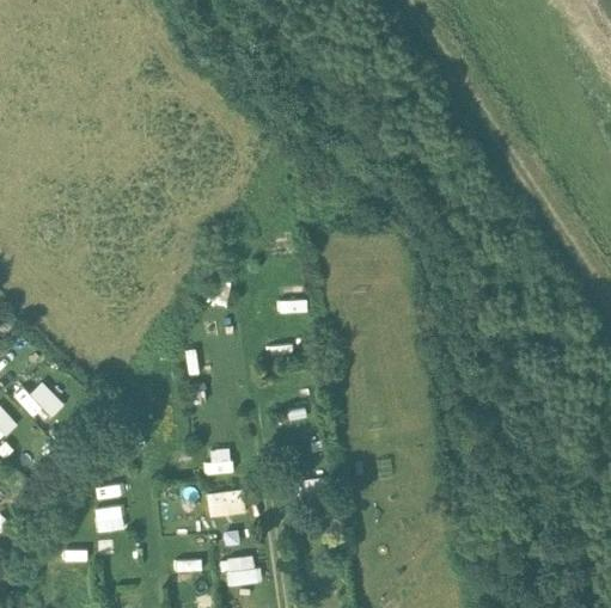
[(266,260),(291,257),(289,247),(264,250),(266,260)]
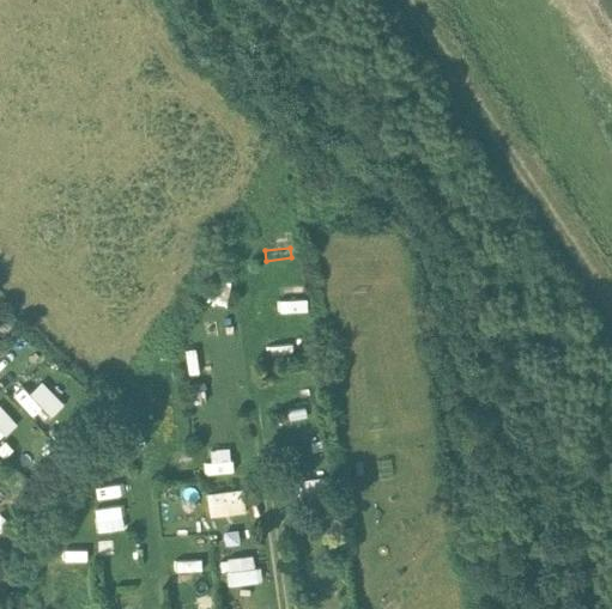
[(23,402),(41,422),(61,405),(42,384),(23,402)]
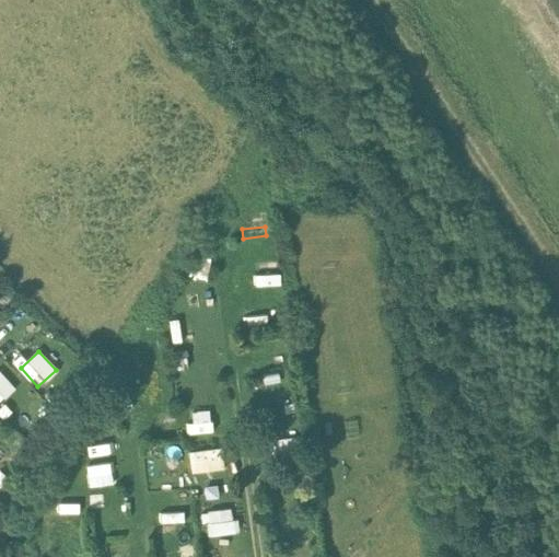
[(0,402),(13,389),(0,376),(0,402)]
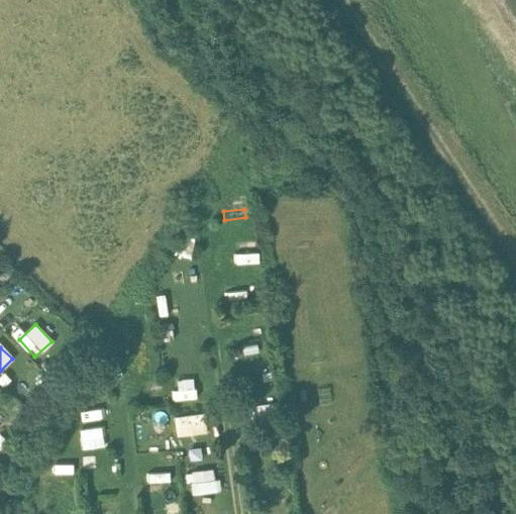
[(194,401),(195,381),(176,381),(176,401),(194,401)]
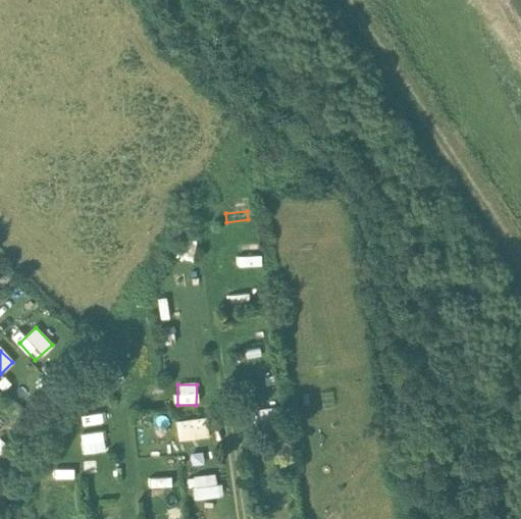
[(175,422),(177,443),(209,438),(207,418),(175,422)]
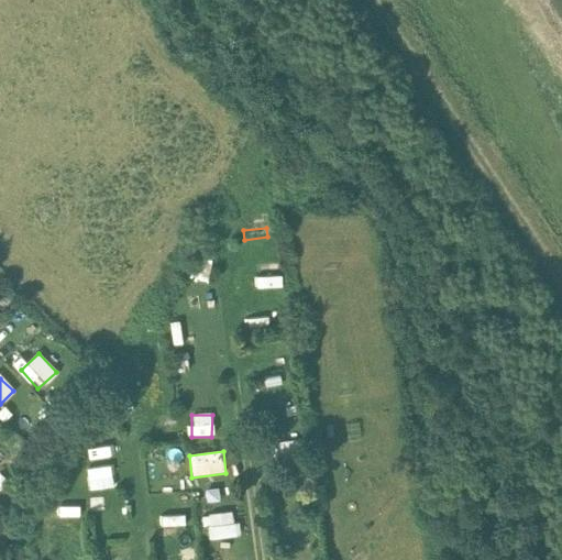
[(87,468),(89,491),(114,490),(112,465),(87,468)]
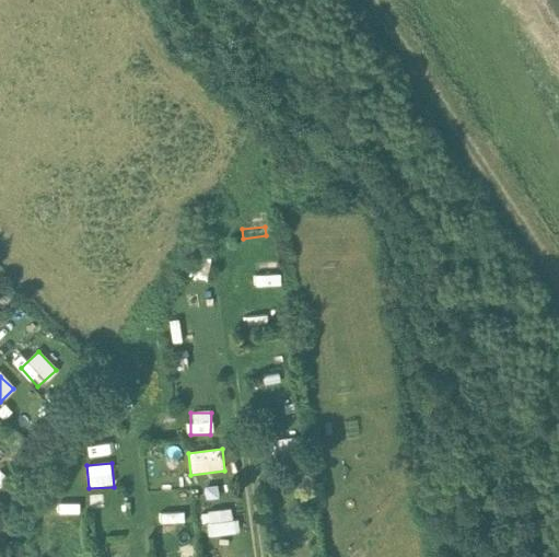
[(209,535),(235,534),(234,510),(208,511),(209,535)]
